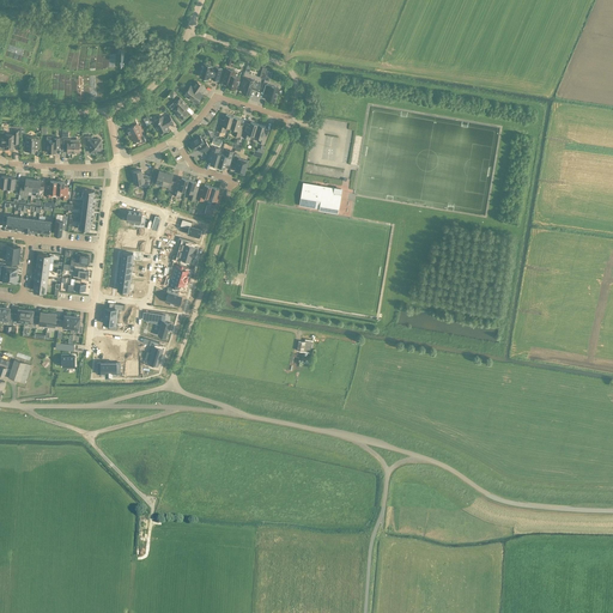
[(218,82),(219,77),(222,68),(216,66),(214,68),(212,67),(212,66),(211,65),(211,64),(206,62),(206,64),(204,64),(200,77),(208,79),(208,78),(212,78),(212,79),(218,82)]
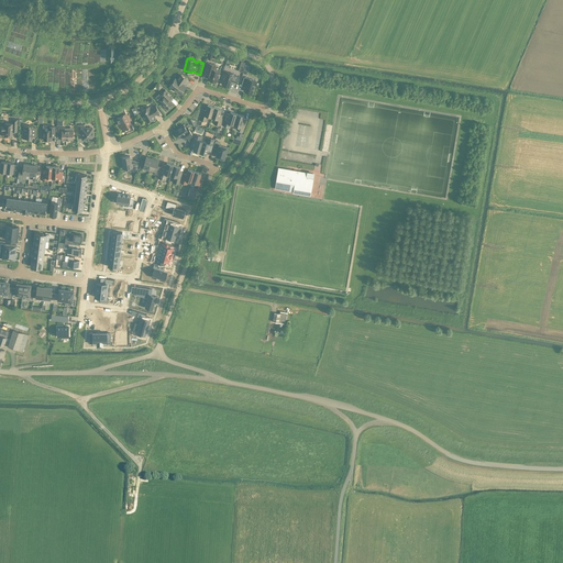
[(208,63),(206,72),(205,75),(209,76),(208,79),(217,83),(218,78),(219,78),(220,75),(219,75),(220,72),(214,69),(216,66),(208,63)]
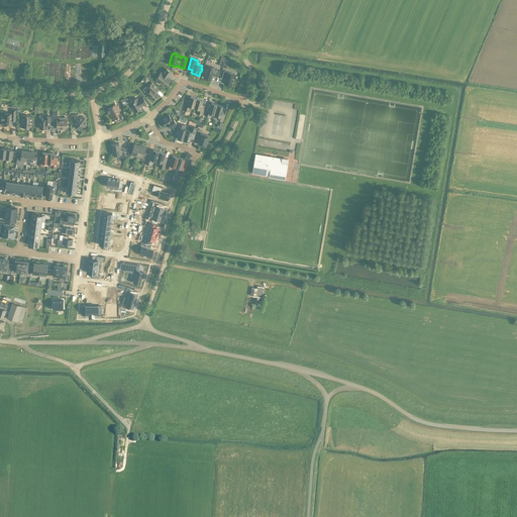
[(204,78),(211,80),(213,75),(218,77),(220,71),(214,70),(215,69),(207,66),(204,78)]
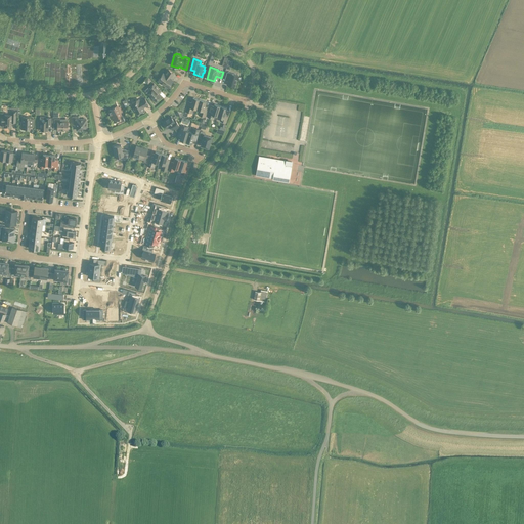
[(168,70),(165,75),(163,74),(158,81),(168,88),(169,87),(169,88),(171,85),(170,84),(173,81),(170,79),(171,77),(172,78),(174,74),(168,70)]
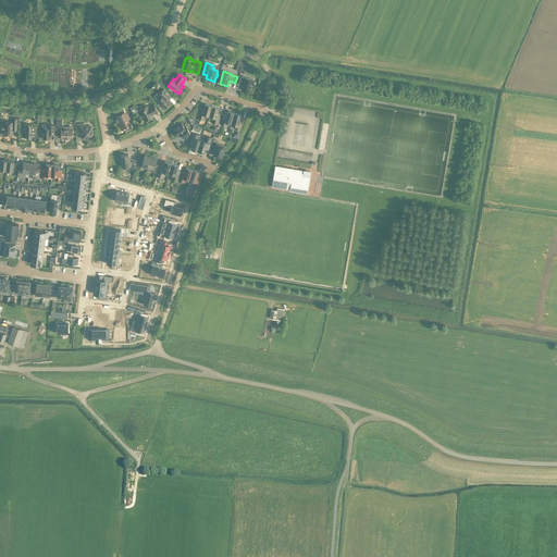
[(249,93),(254,81),(242,77),(239,84),(243,85),(242,90),(249,93)]
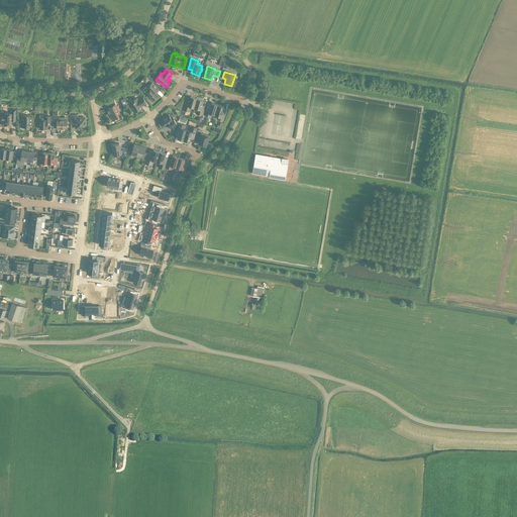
[(147,88),(149,90),(146,93),(153,101),(159,95),(156,92),(159,90),(151,83),(147,88)]
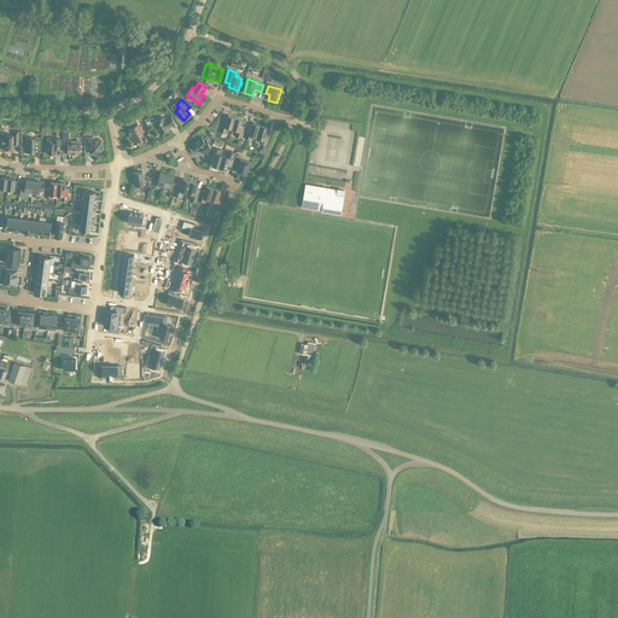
[(226,124),(222,123),(219,132),(227,134),(228,128),(232,129),(235,118),(228,116),(226,124)]
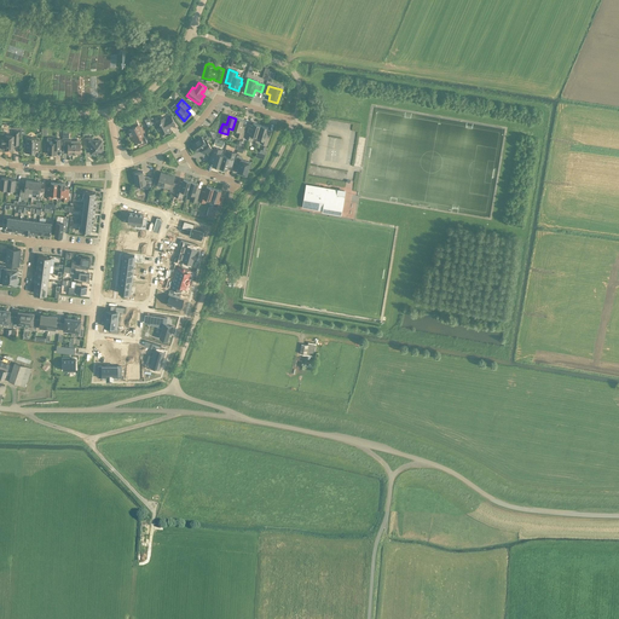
[(155,123),(161,136),(171,131),(169,127),(171,126),(172,127),(175,125),(172,117),(166,120),(165,119),(155,123)]
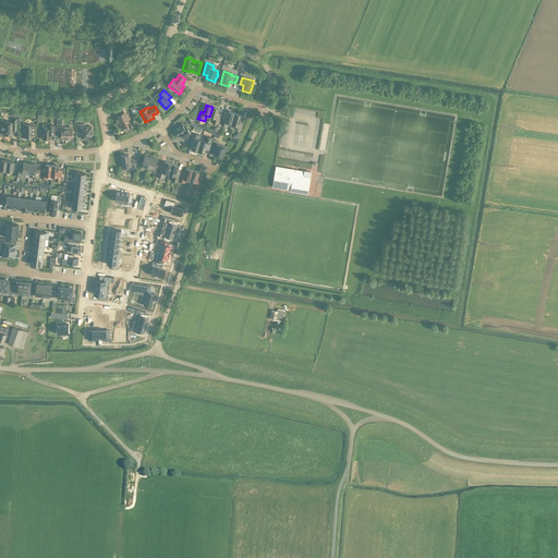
[(213,107),(209,117),(214,118),(211,123),(218,125),(221,118),(217,117),(219,109),(213,107)]
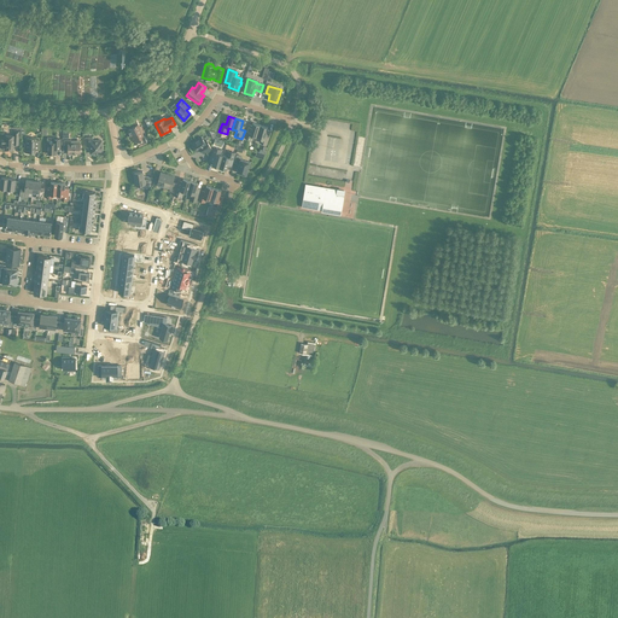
[(130,136),(144,130),(141,127),(140,127),(136,120),(128,123),(130,128),(129,128),(130,130),(128,132),(130,136)]
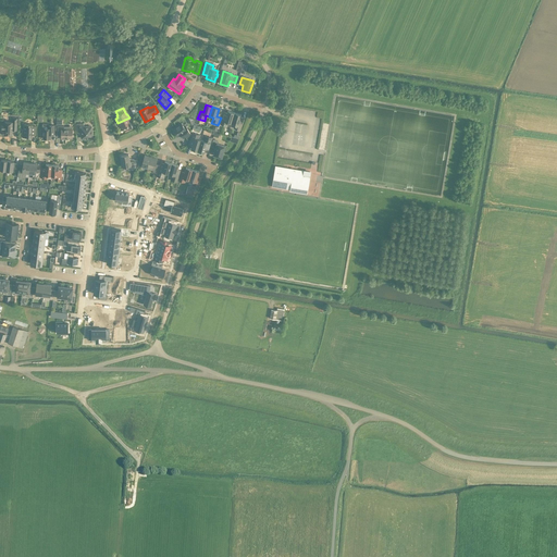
[(226,119),(222,118),(221,125),(226,126),(227,123),(232,124),(235,113),(229,111),(226,119)]
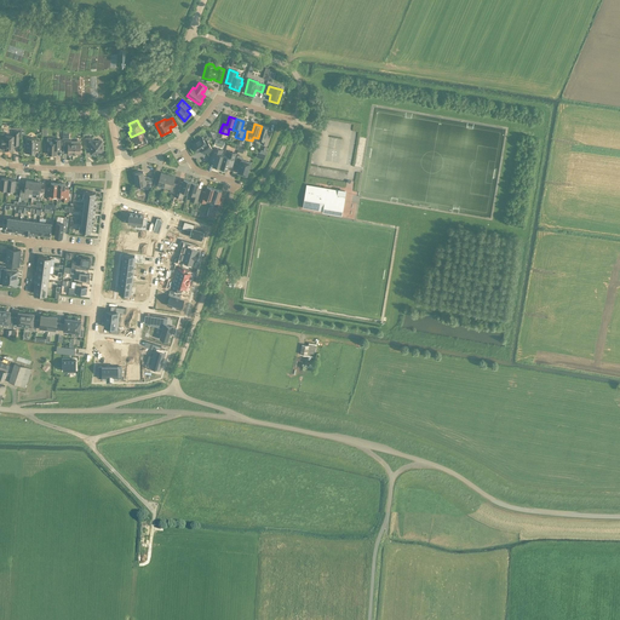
[(269,128),(262,126),(258,138),(262,139),(260,143),(268,145),(270,138),(267,137),(269,128)]
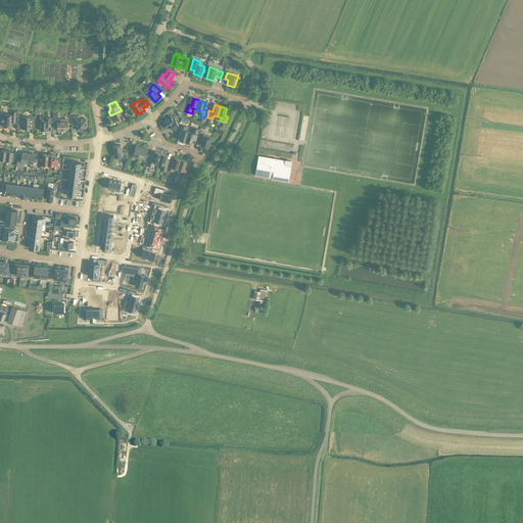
[(122,110),(110,115),(112,120),(114,119),(115,121),(117,125),(125,121),(122,114),(123,114),(122,110)]
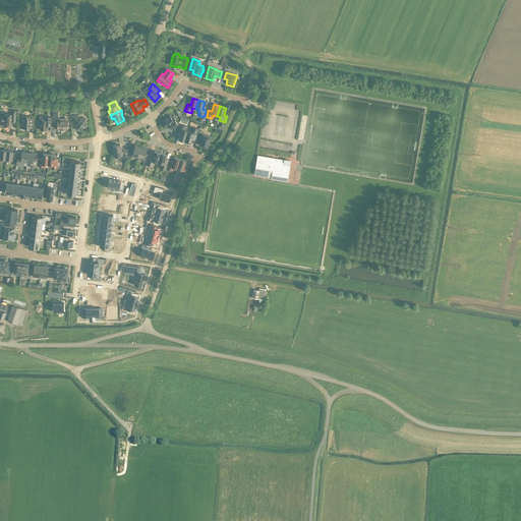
[(12,115),(4,114),(4,116),(2,116),(2,122),(4,122),(4,126),(11,127),(12,122),(15,122),(16,111),(12,111),(12,115)]
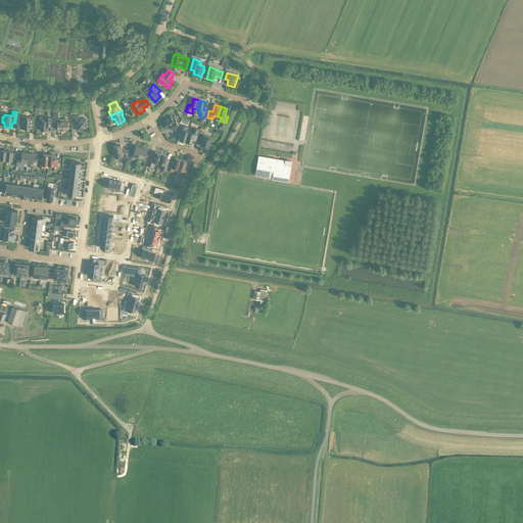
[(40,116),(40,122),(41,122),(41,131),(47,131),(48,127),(51,127),(51,125),(51,119),(46,117),(46,116),(40,116)]
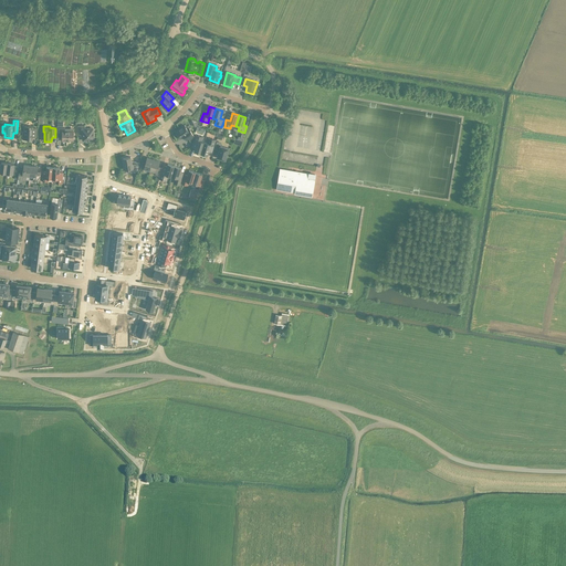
[(77,126),(79,135),(83,135),(83,142),(94,140),(93,129),(85,129),(85,126),(77,126)]
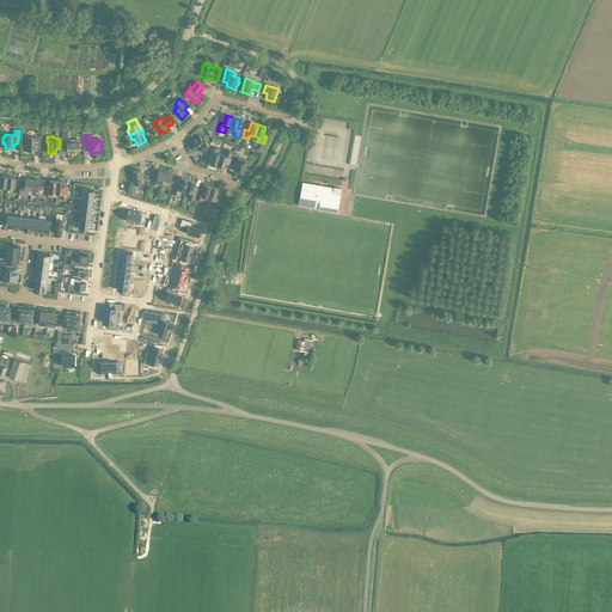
[(201,152),(202,152),(209,147),(204,140),(203,141),(200,136),(190,142),(195,151),(199,148),(201,152)]
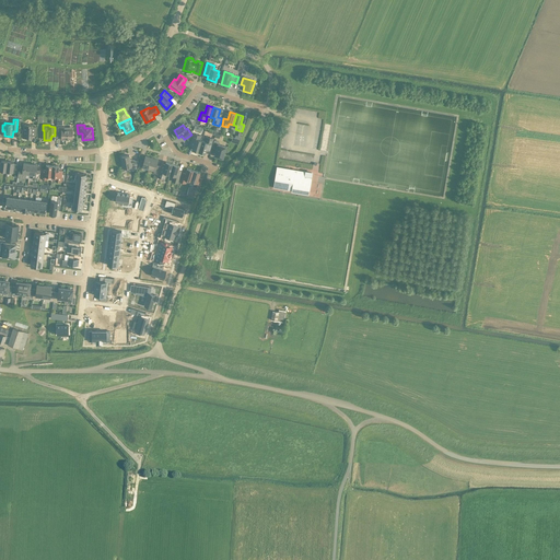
[(33,127),(33,126),(24,126),(24,130),(23,130),(22,138),(32,139),(32,136),(36,137),(36,127),(33,127)]
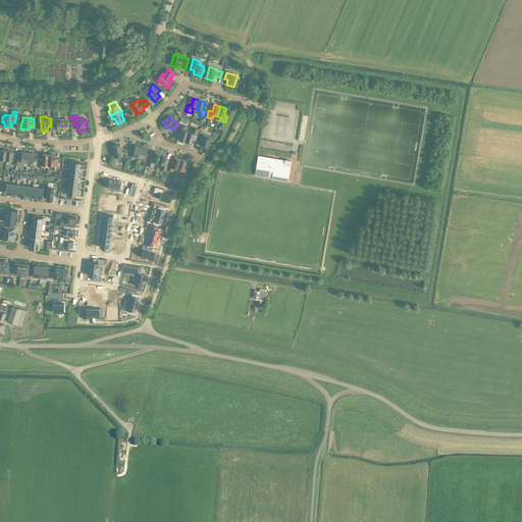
[(61,131),(67,131),(68,121),(60,121),(60,119),(54,118),(54,128),(57,128),(57,131),(61,131)]
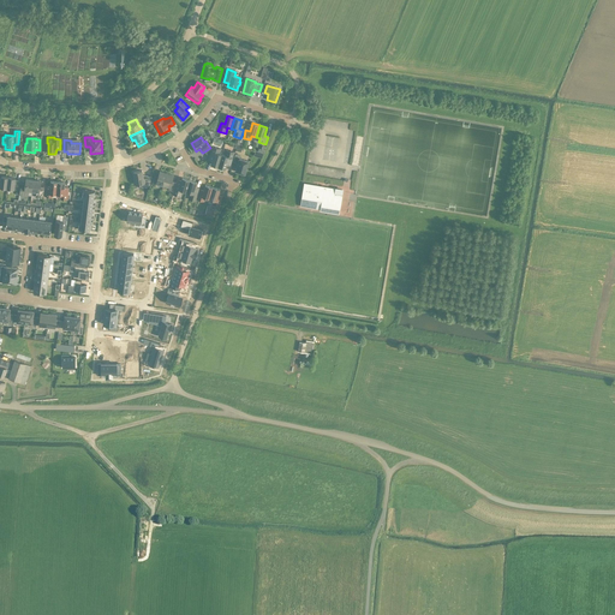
[(213,147),(210,155),(214,156),(212,165),(219,167),(222,155),(219,154),(220,149),(213,147)]
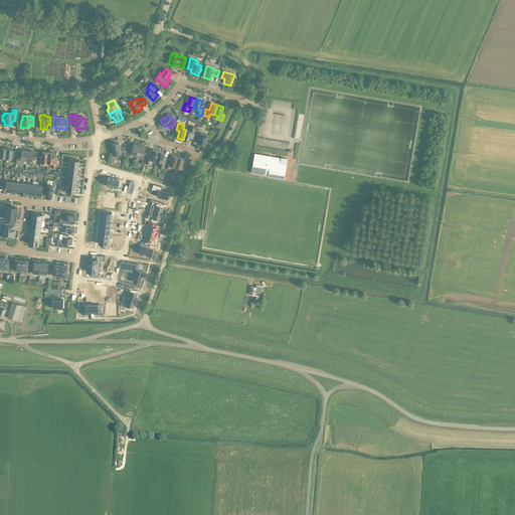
[(189,131),(186,130),(183,140),(189,141),(191,135),(194,135),(196,128),(190,126),(189,131)]
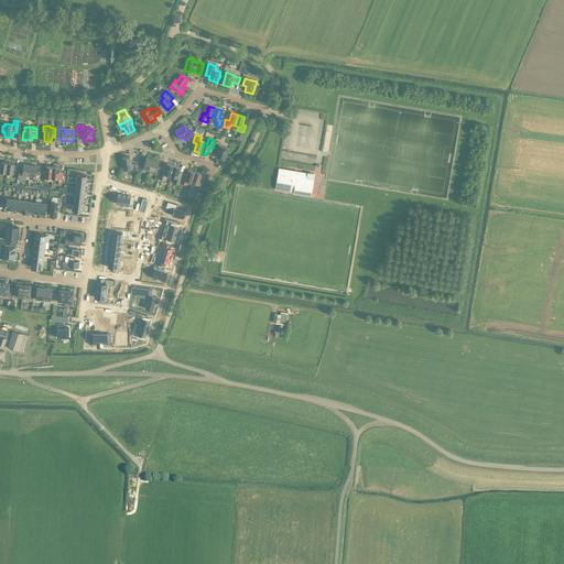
[(228,149),(220,145),(220,143),(216,142),(214,149),(218,150),(216,158),(225,160),(228,149)]
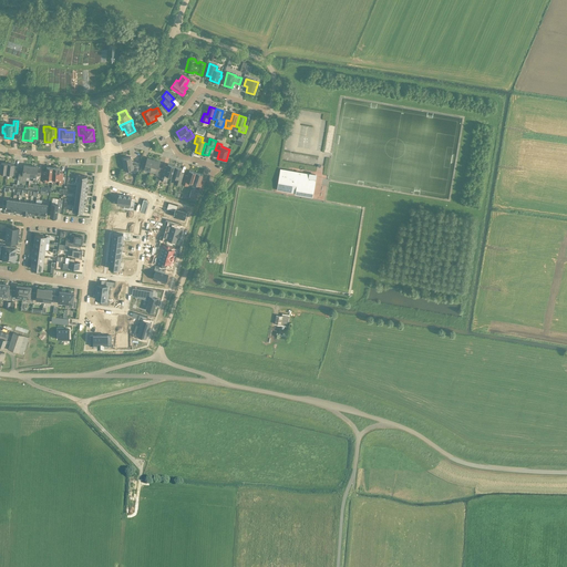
[(131,157),(123,160),(125,171),(131,169),(132,174),(137,173),(140,164),(136,163),(132,164),(131,157)]
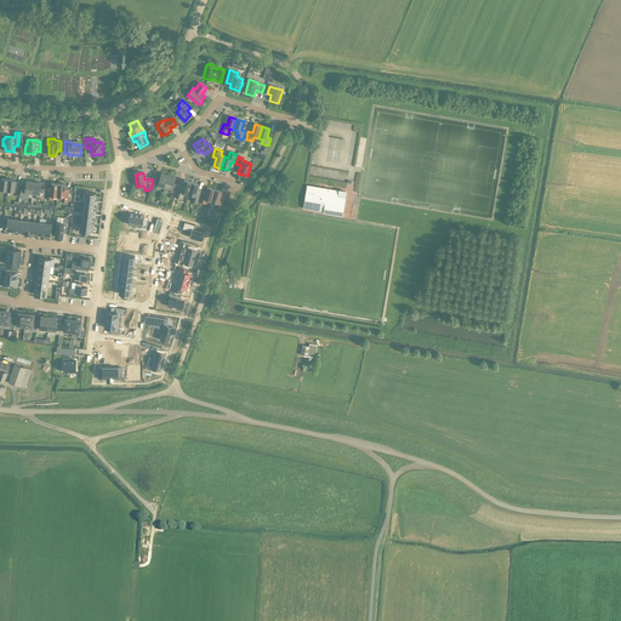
[(155,180),(153,188),(157,189),(158,186),(165,187),(169,176),(161,174),(160,180),(159,181),(155,180)]
